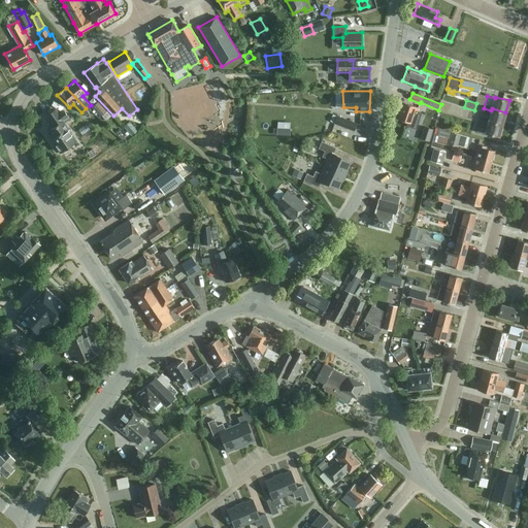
[(92,107),(100,117),(107,110),(99,101),(92,107)]
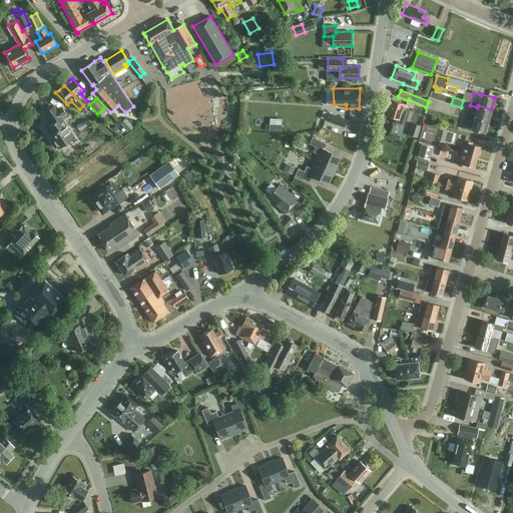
[(392,100),(387,116),(396,119),(395,122),(404,125),(410,109),(406,108),(407,104),(392,100)]
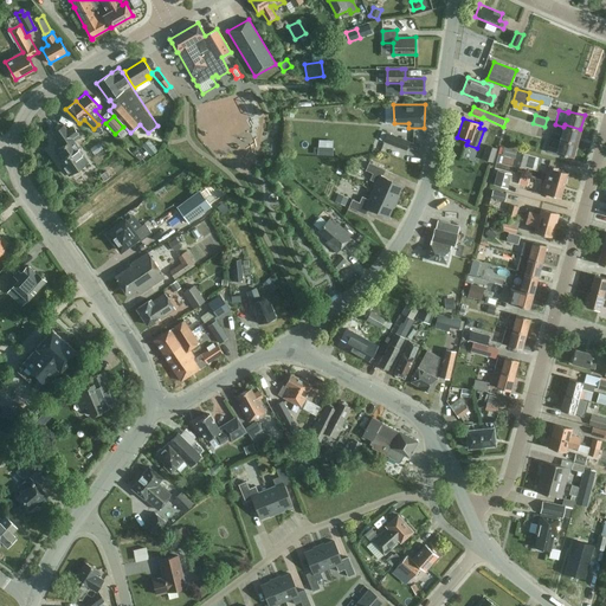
[(577,143),(580,129),(565,124),(563,127),(562,135),(553,133),(550,137),(560,141),(561,139),(577,143)]
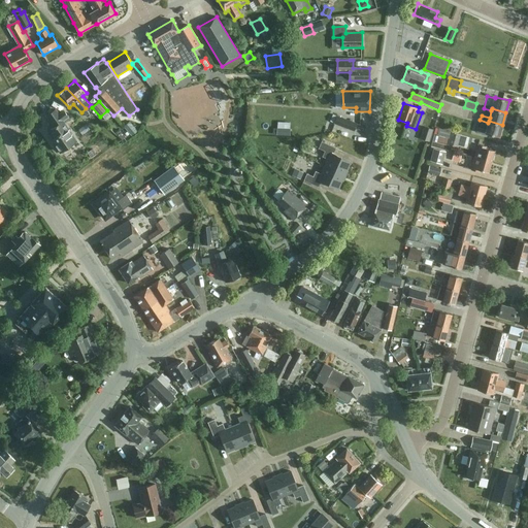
[(65,156),(72,151),(69,146),(76,141),(69,132),(70,131),(65,123),(70,120),(68,117),(64,110),(59,114),(56,109),(53,111),(51,109),(48,111),(50,113),(47,116),(55,127),(50,130),(55,137),(54,138),(57,141),(55,142),(61,152),(62,152),(65,156)]
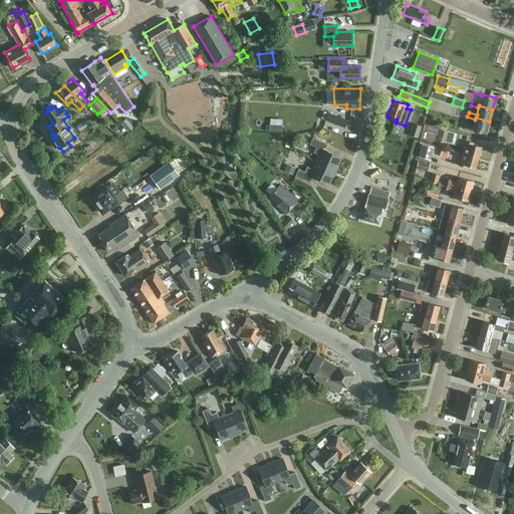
[(325,119),(344,127),(347,120),(328,112),(325,119)]
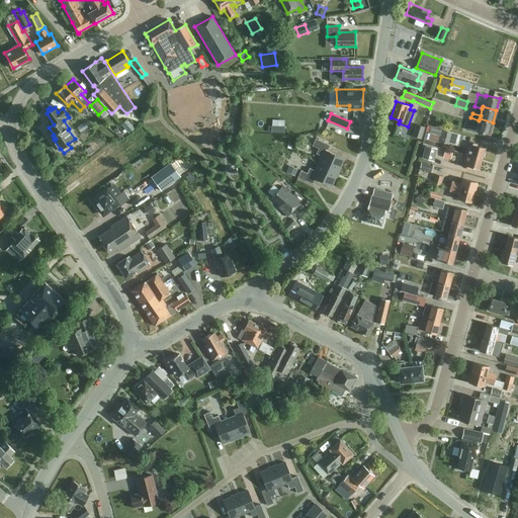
[(136,127),(127,118),(121,124),(130,134),(136,127)]
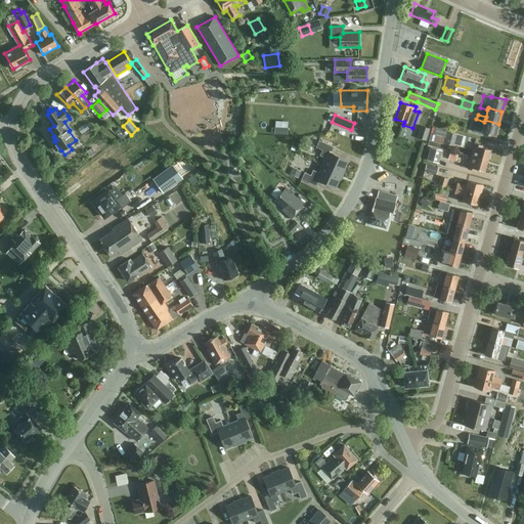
[(495,136),(498,124),(485,120),(484,122),(482,129),(475,127),(473,131),(481,133),(482,132),(495,136)]
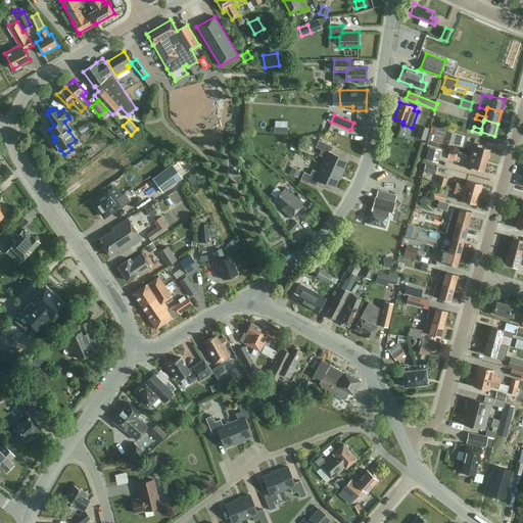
[(420,126),(417,137),(425,140),(428,128),(420,126)]
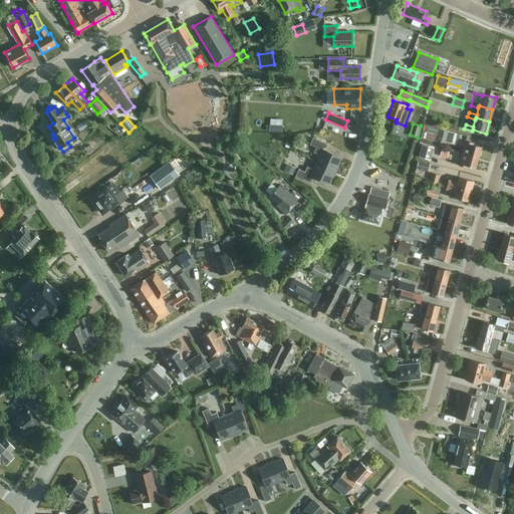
[(436,140),(446,143),(449,131),(426,124),(424,131),(434,134),(433,138),(436,139),(436,140)]
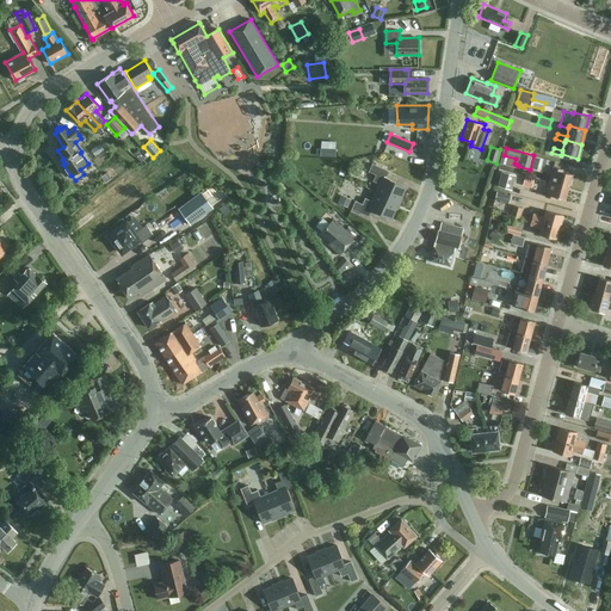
[(399,203),(406,187),(386,178),(389,172),(372,164),(369,172),(376,174),(374,181),(380,184),(376,192),(399,203)]
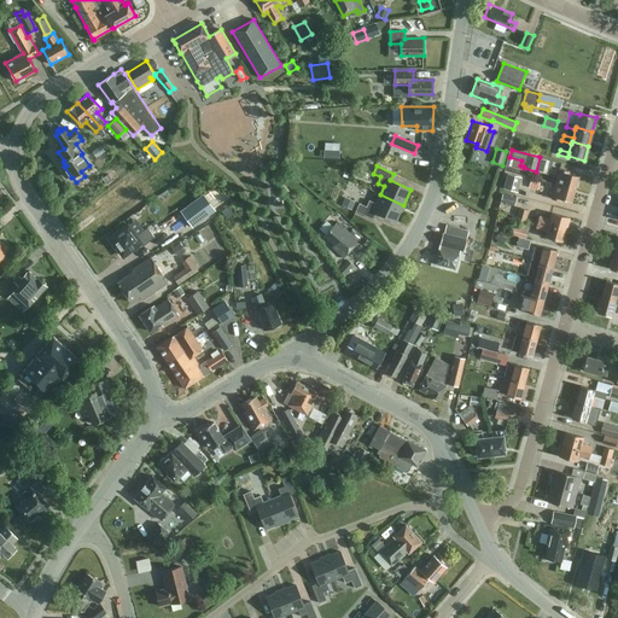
[(575,190),(578,176),(569,174),(569,172),(560,169),(555,185),(575,190)]
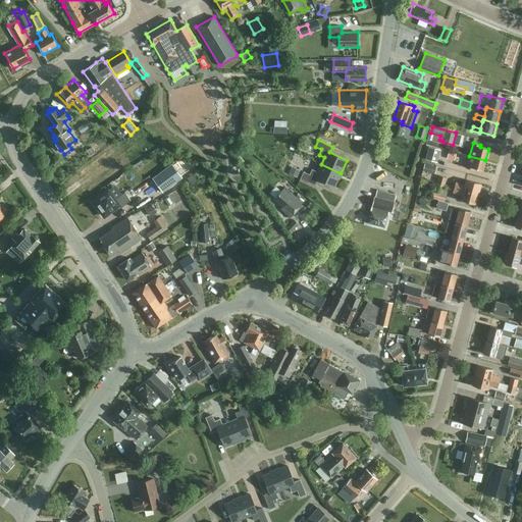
[(95,145),(89,150),(92,155),(99,150),(95,145)]
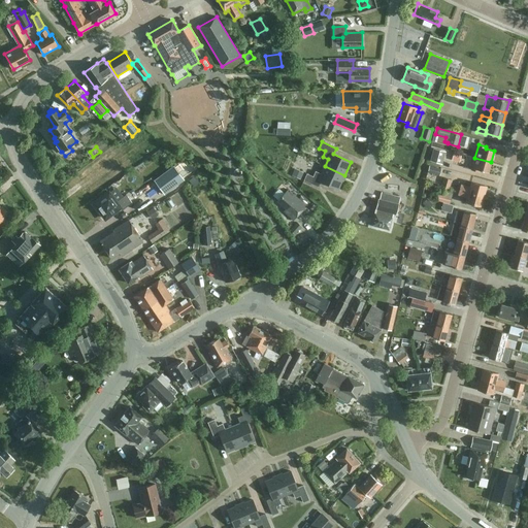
[(109,160),(124,153),(121,146),(106,154),(109,160)]
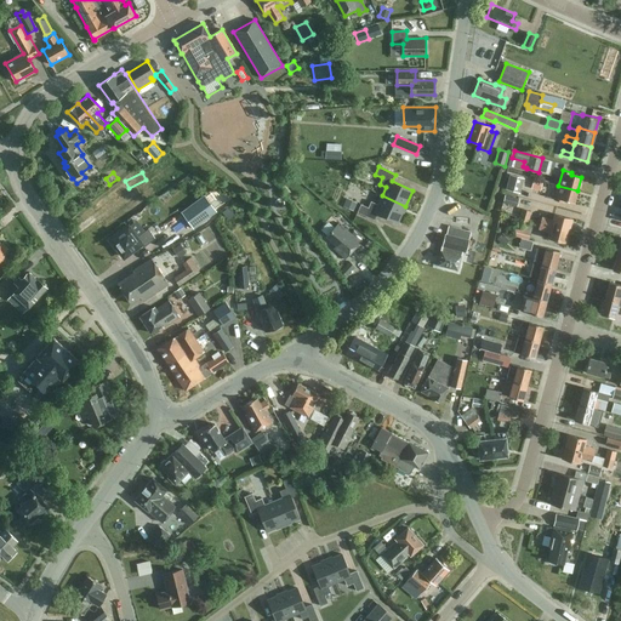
[(524,178),(511,175),(506,189),(520,193),(524,178)]
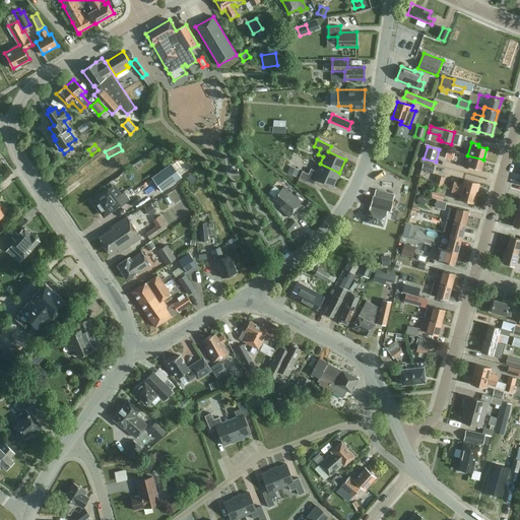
[(454,153),(447,151),(445,157),(453,159),(454,153)]
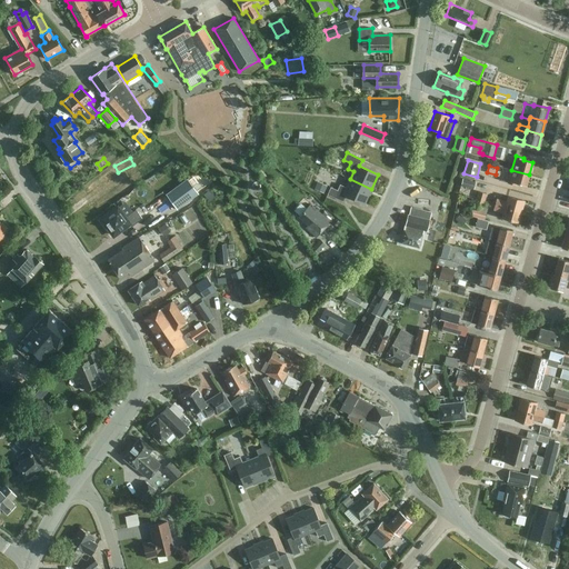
[(526,186),(529,175),(511,170),(508,183),(516,186),(517,183),(526,186)]
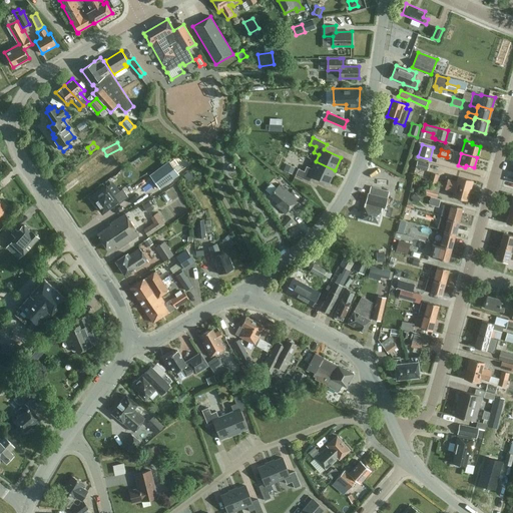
[(80,172),(92,189),(108,178),(100,166),(106,162),(103,158),(80,172)]
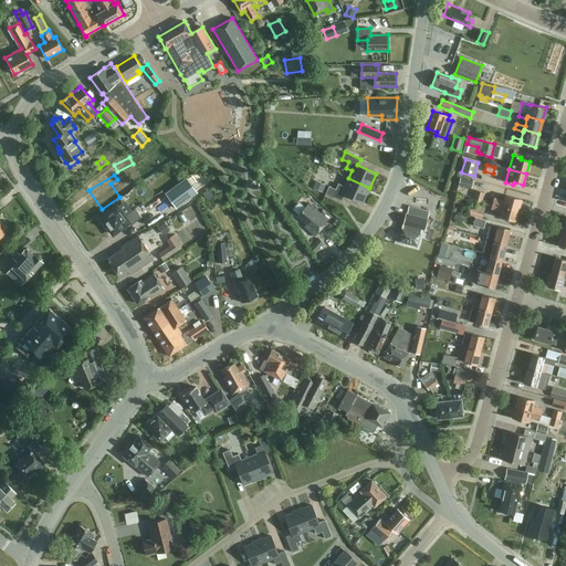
[(473,181),(460,177),(458,185),(471,188),(473,181)]
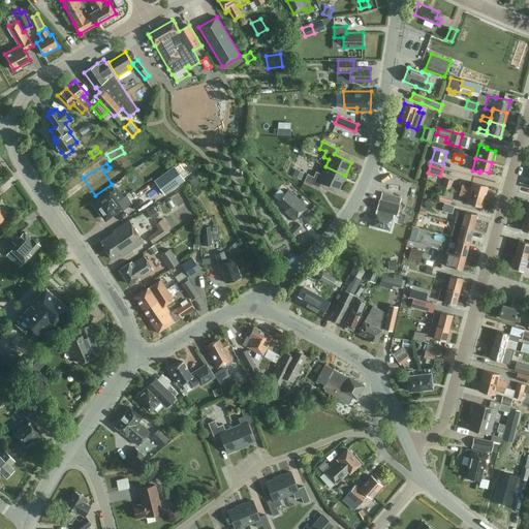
[(175,166),(154,181),(165,195),(185,180),(175,166)]
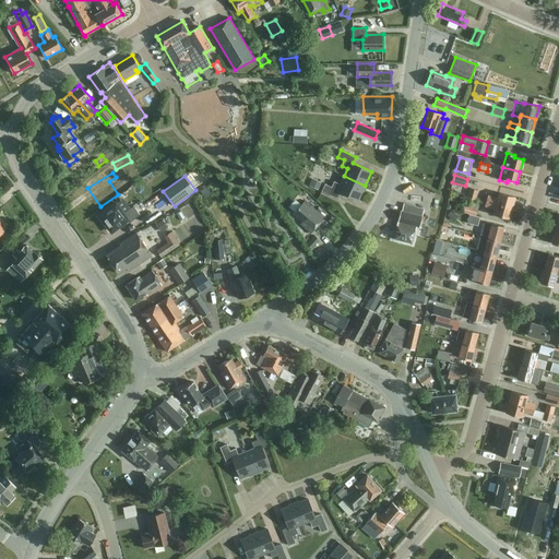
[(358,200),(365,186),(344,176),(341,183),(334,181),(332,187),(325,183),(322,191),(337,198),(340,191),(358,200)]
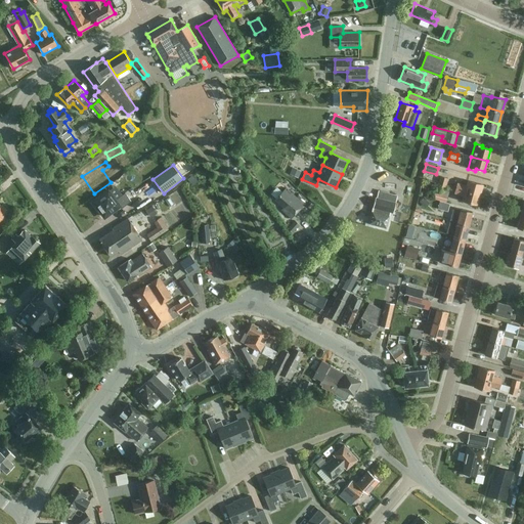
[(298,178),(301,171),(293,167),(290,174),(298,178)]
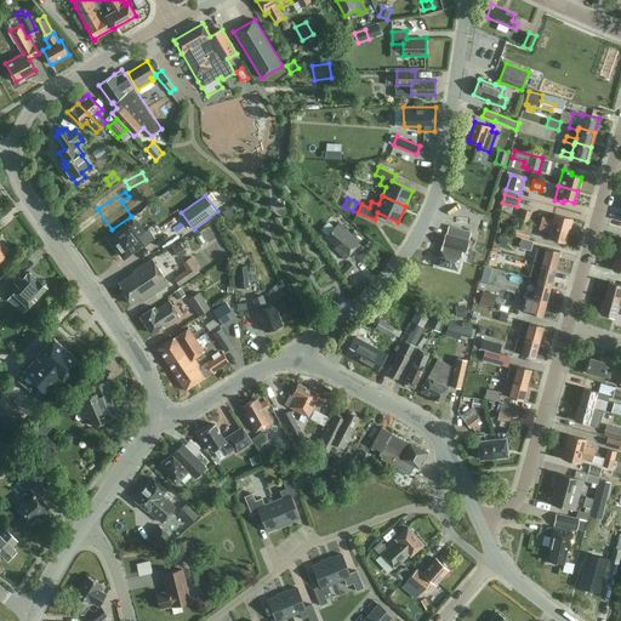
[(519,217),(529,220),(531,211),(522,209),(519,217)]
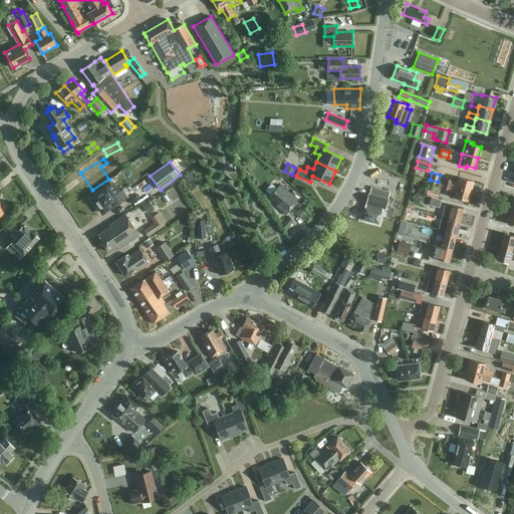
[(471,191),(474,181),(459,177),(458,182),(449,180),(447,185),(471,191)]
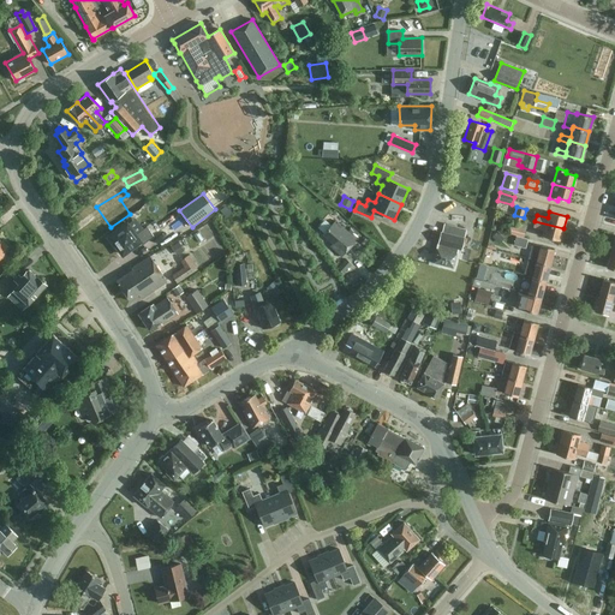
[(521,226),(524,218),(514,215),(512,224),(521,226)]
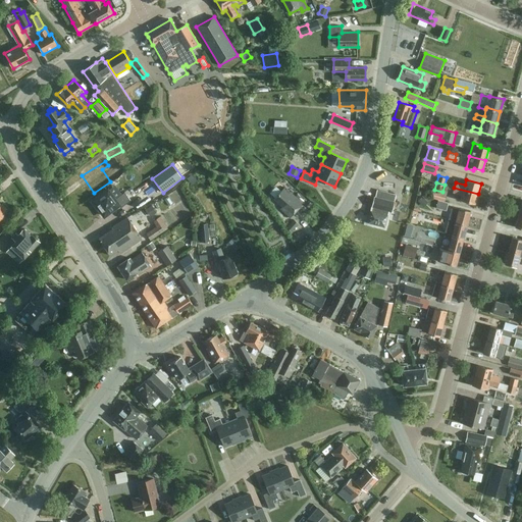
[(296,197),(284,188),(274,199),(285,209),(282,211),(291,218),(303,204),(302,202),(305,199),(299,193),(296,197)]
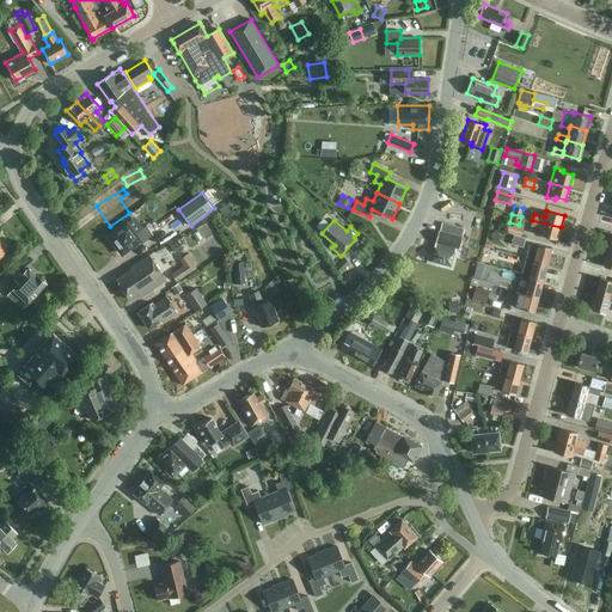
[(557,239),(561,227),(532,220),(531,225),(542,228),(539,234),(557,239)]
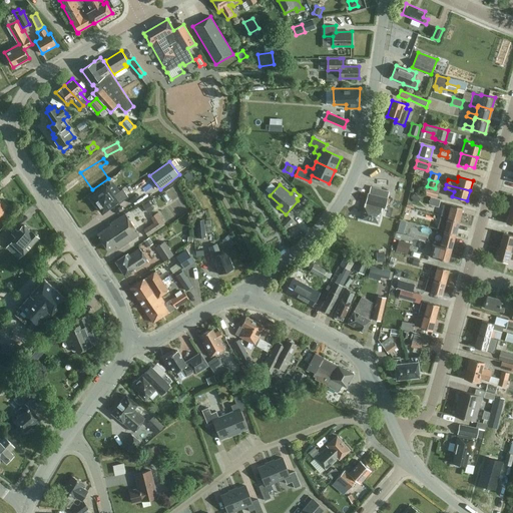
[(389,191),(371,186),(369,193),(368,193),(362,218),(378,222),(382,207),(385,208),(389,191)]
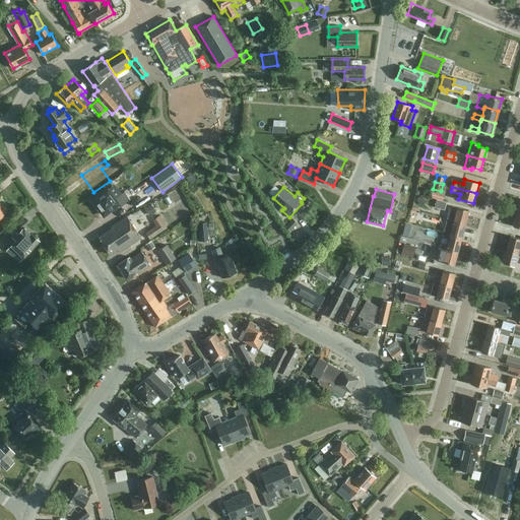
[(125,192),(115,199),(108,190),(93,201),(94,202),(93,203),(96,207),(99,206),(105,215),(119,204),(121,207),(130,200),(125,192)]
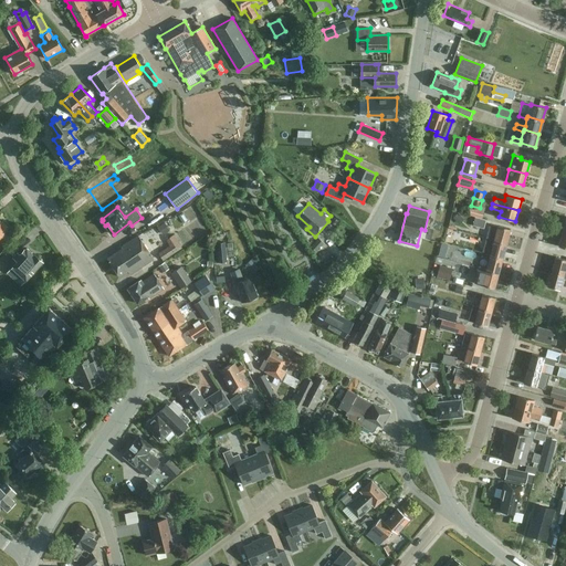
[(483,211),(470,208),(468,215),(482,218),(483,211)]
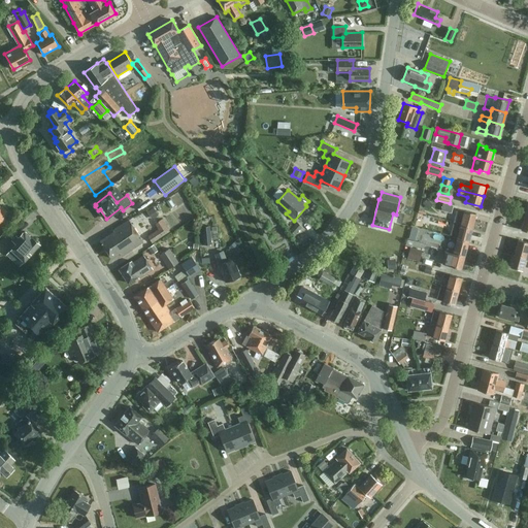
[(423,203),(429,209),(433,204),(428,199),(423,203)]
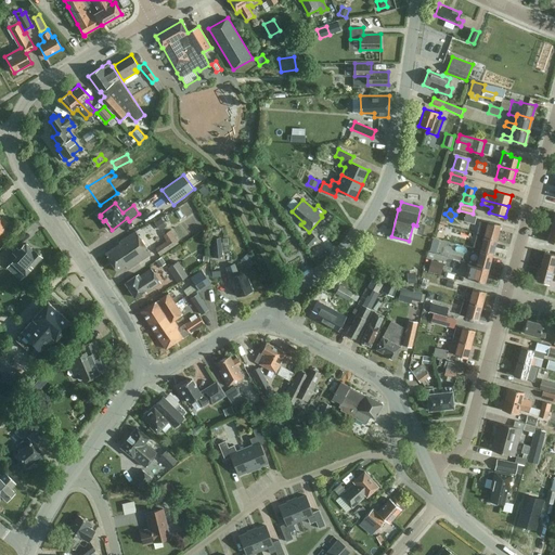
[(463,221),(475,224),(477,216),(465,213),(463,221)]
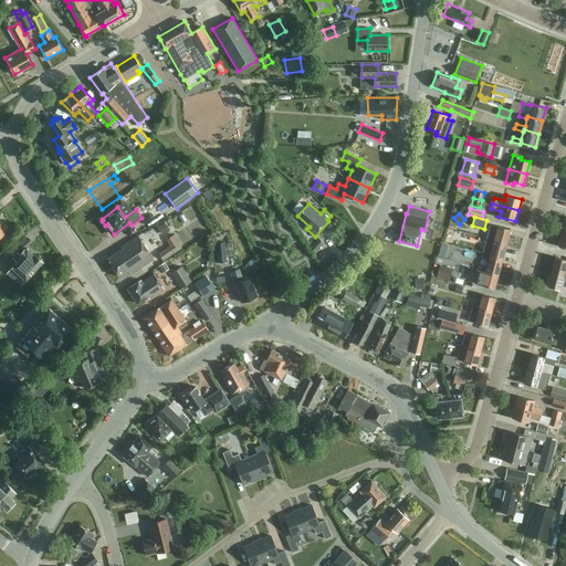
[(2,222),(0,220),(0,239),(10,229),(3,221),(2,222)]
